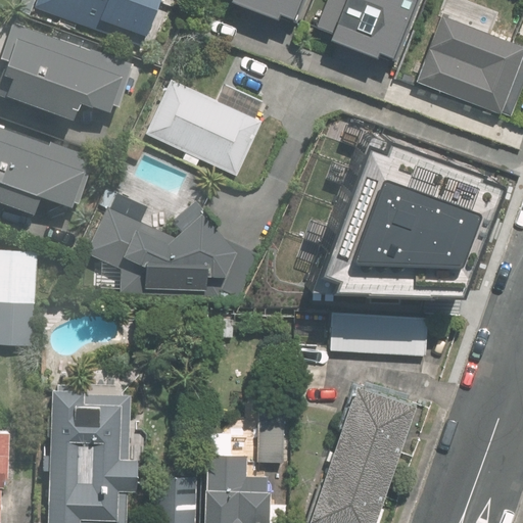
[(28,0),(22,0),(18,12),(30,15),(35,2),(28,0)]
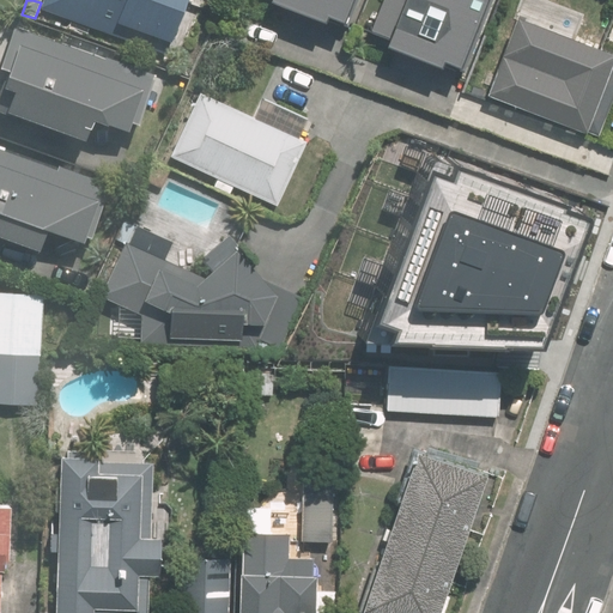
[(42,0),(40,7),(167,54),(186,0),(42,0)]
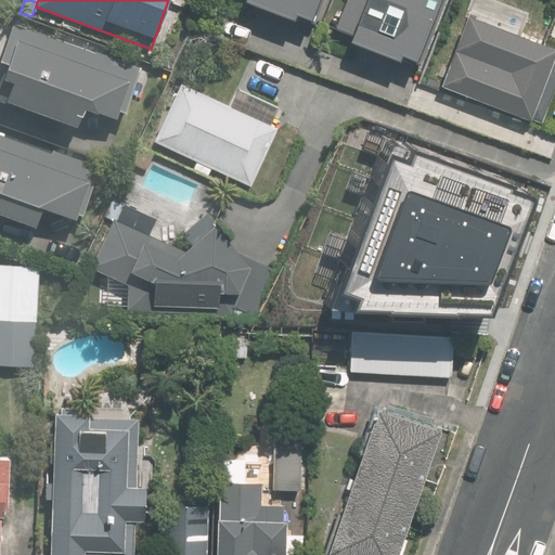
[(233,0),(310,28),(320,0),(233,0)]
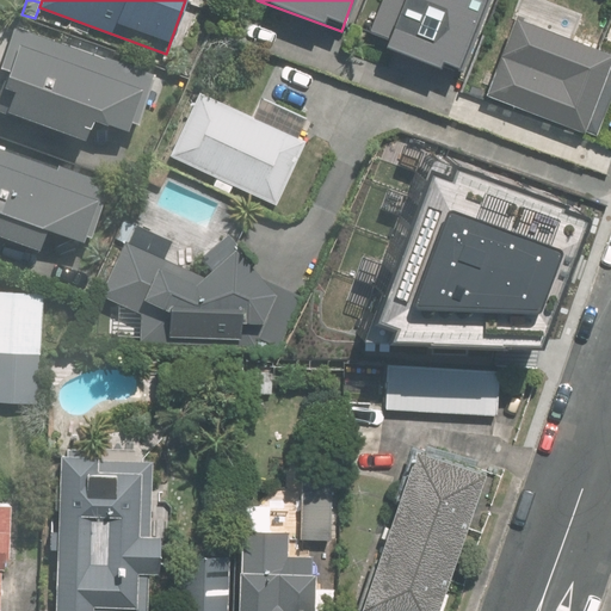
[(456,79),(485,0),(377,0),(362,44),(456,79)]
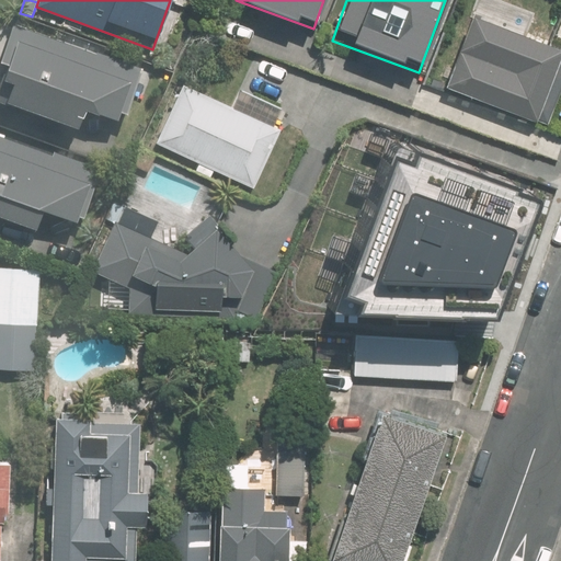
[(447,91),(445,96),(548,134),(560,98),(560,79),(557,78),(560,67),(560,56),(472,25),(471,29),(460,24),(436,87),(447,91)]
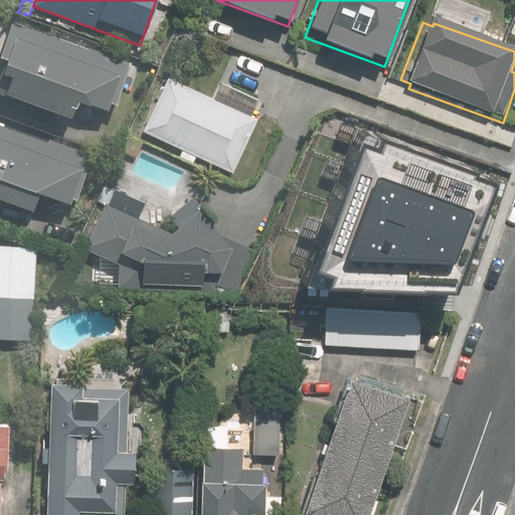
[(89,56),(10,28),(0,54),(0,64),(3,66),(0,75),(0,81),(5,84),(0,99),(0,106),(64,130),(71,113),(101,123),(102,120),(113,124),(133,67),(90,52),(89,56)]
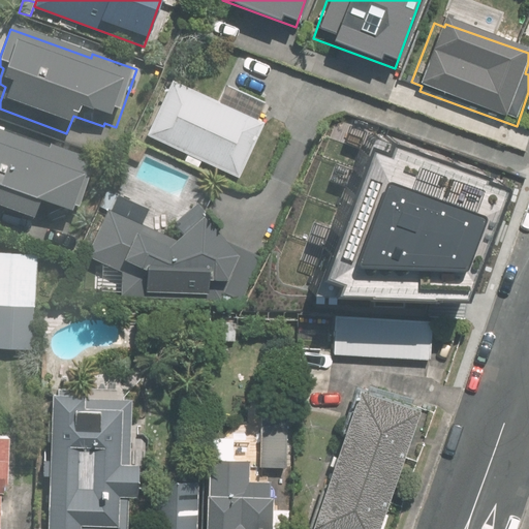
[(145,136),(236,180),(261,124),(170,82),(145,136)]
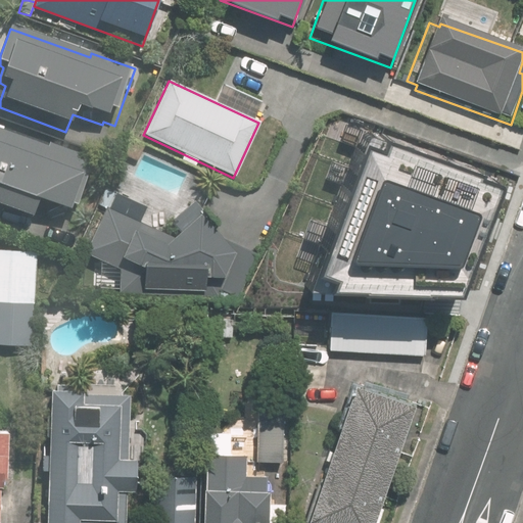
[(355,123),(299,282),(456,289),(498,172),(355,123)]
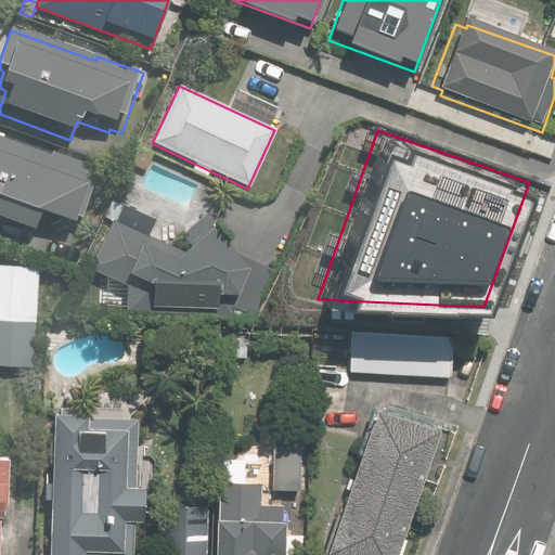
[(51,155),(0,137),(0,210),(11,215),(13,211),(33,219),(42,193),(82,208),(98,165),(53,149),(51,155)]
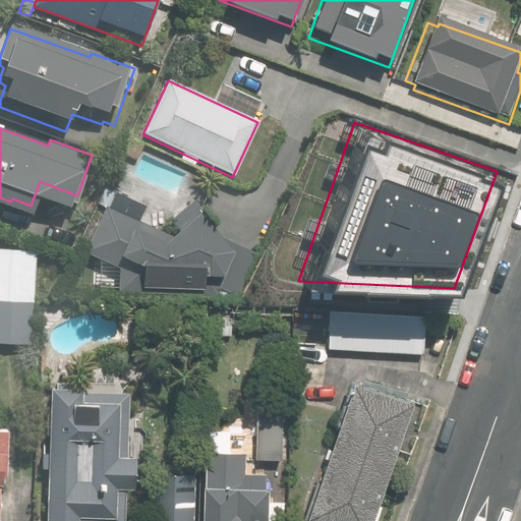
[(105,193),(78,252),(117,270),(117,292),(199,291),(231,303),(252,255),(216,240),(190,205),(167,222),(174,231),(167,237),(134,222),(140,210),(105,193)]
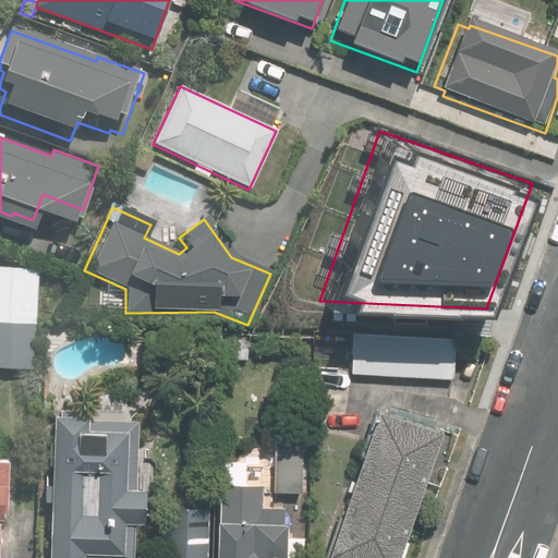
[(0,368),(34,370),(36,323),(37,267),(0,265),(0,368)]
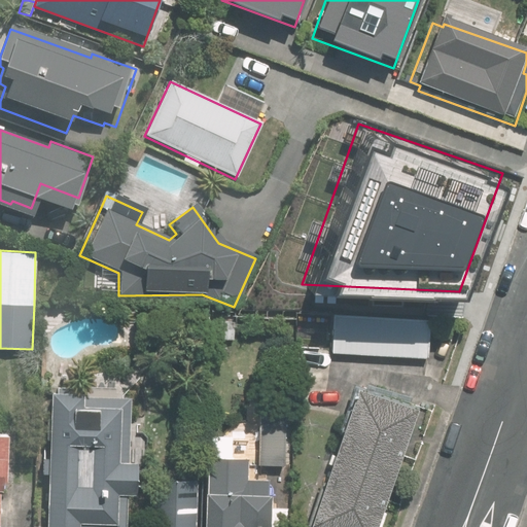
[(432,318),(334,315),(332,354),(431,357),(432,318)]
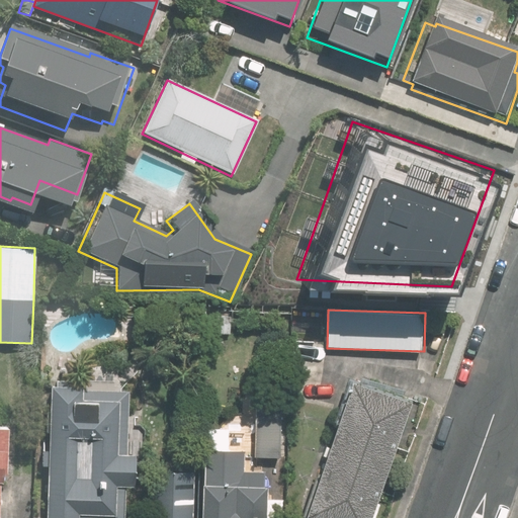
[(47,468),(45,517),(121,517),(122,488),(133,489),(134,457),(123,457),(125,394),(82,393),(82,391),(75,390),(75,383),(54,382),(53,389),(50,389),(47,451),(39,451),(39,468),(47,468)]
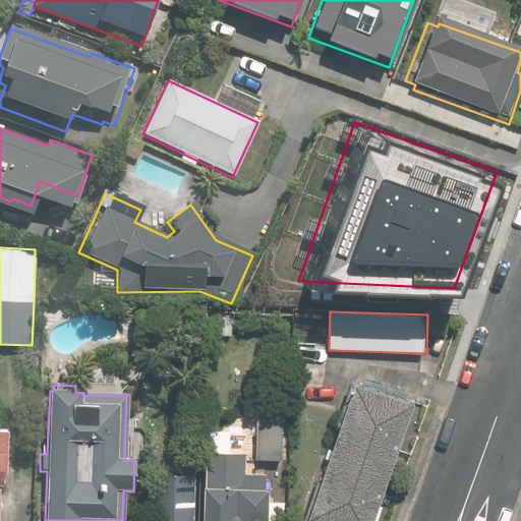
[(304,520),(370,520),(411,407),(351,387),(304,520)]
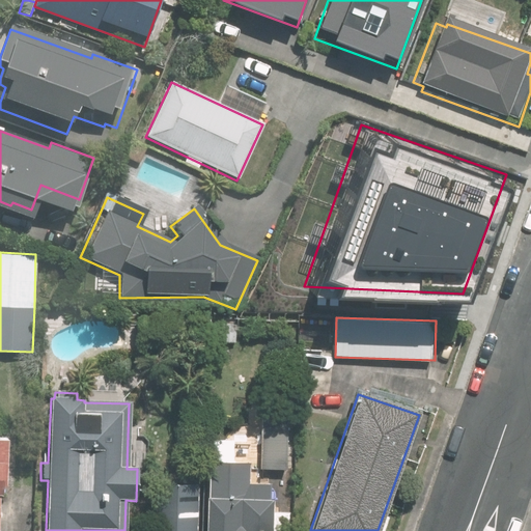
[(260,469),(286,470),(288,407),(263,407),(260,469)]
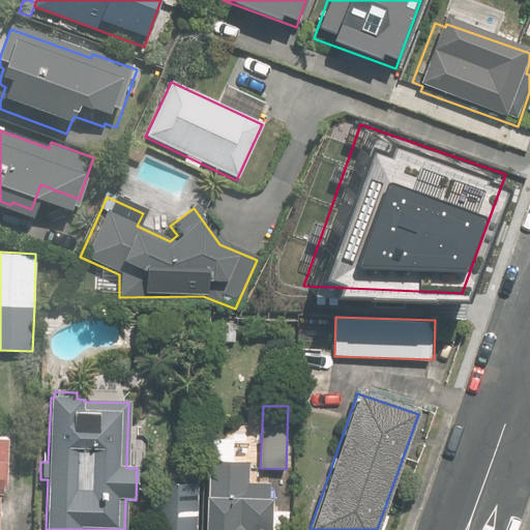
[(210,461),(207,529),(288,529),(289,510),(274,509),(275,498),(272,498),(272,483),(251,481),(251,461),(234,460),(235,436),(213,435),(213,462),(210,461)]
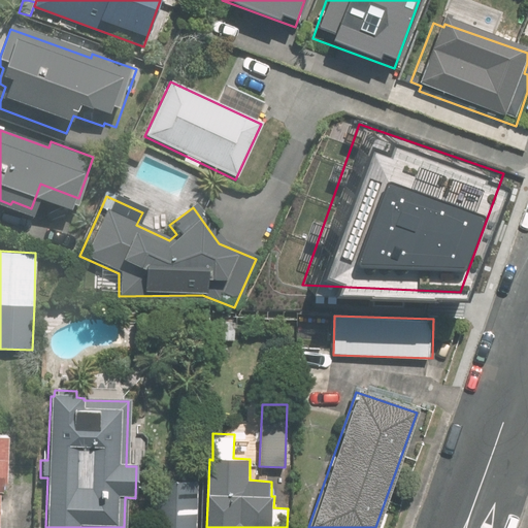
[(154,482),(151,527),(195,527),(198,482),(194,482),(195,469),(159,467),(158,482),(154,482)]
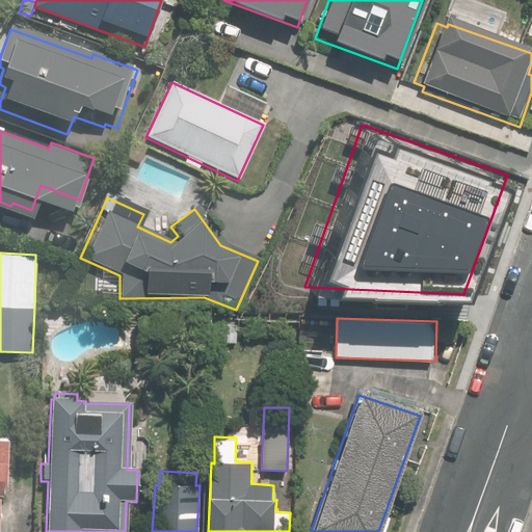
All buildings are outlined.
